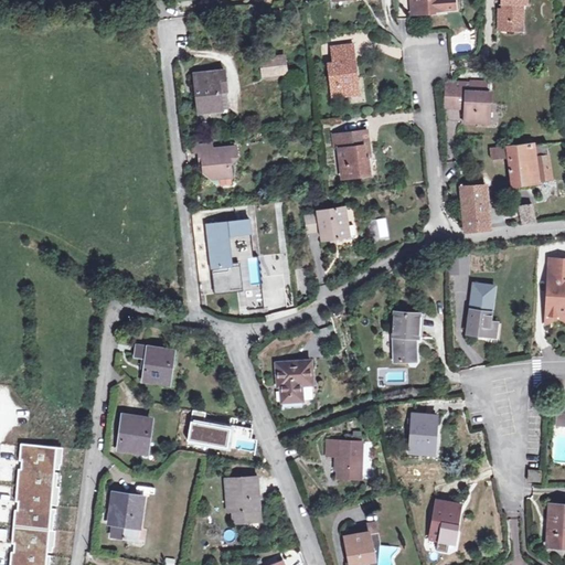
[(381,0),(366,0),(368,0),(382,10),(381,0)]
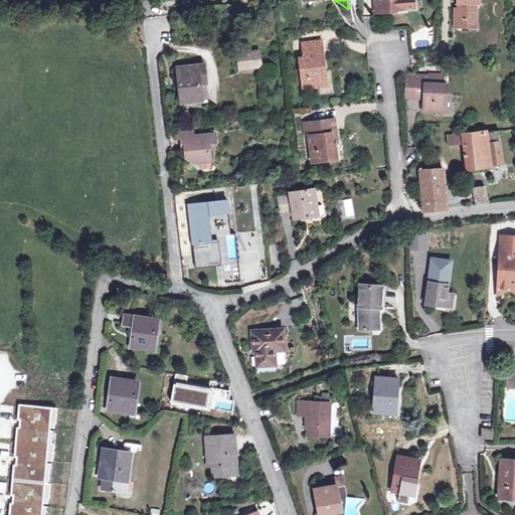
[(480,3),(480,0),(457,0),(457,2),(460,2),(460,9),(455,9),(455,27),(467,27),(467,21),(476,21),(477,3),(480,3)]
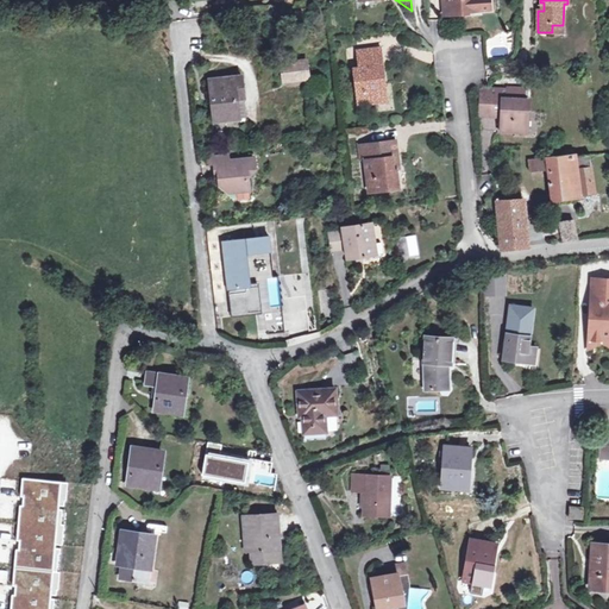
[(360,68),(355,69),(359,104),(384,101),(382,85),(385,85),(381,49),(358,51),(360,68)]
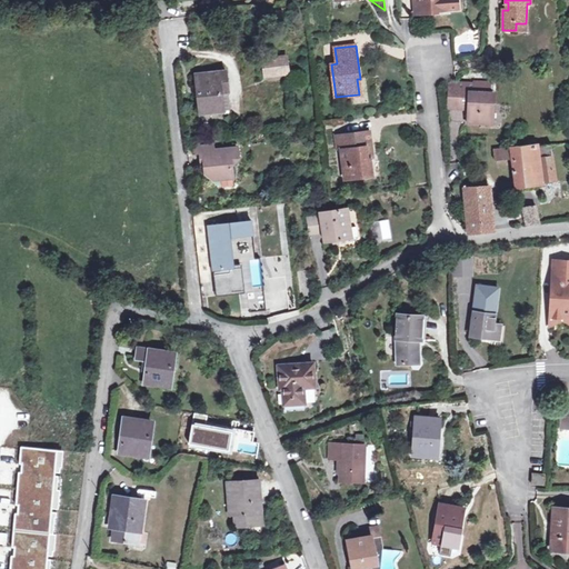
[(277,58),(278,73),(289,72),(287,57),(278,58),(277,58)]
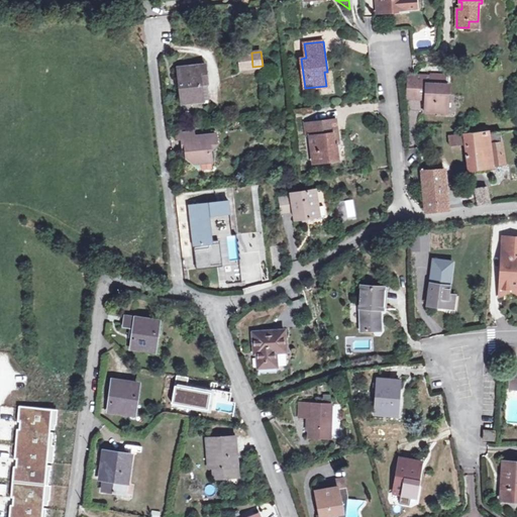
[(252,67),(251,53),(248,54),(239,55),(241,69),(252,67)]
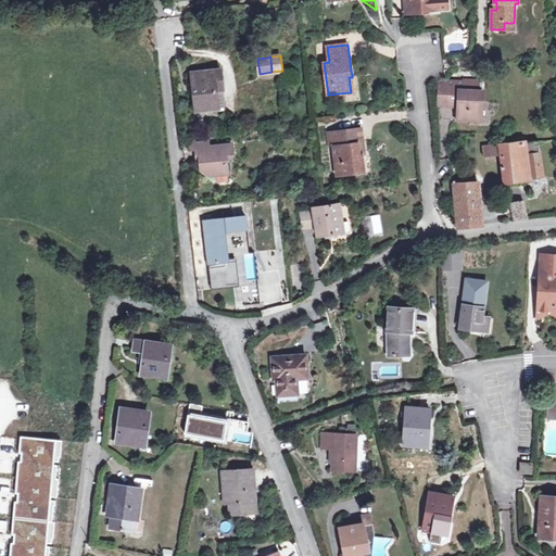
[(218,109),(218,106),(216,90),(223,90),(223,89),(220,70),(192,73),(193,84),(189,84),(190,91),(194,90),(197,111),(218,109)]
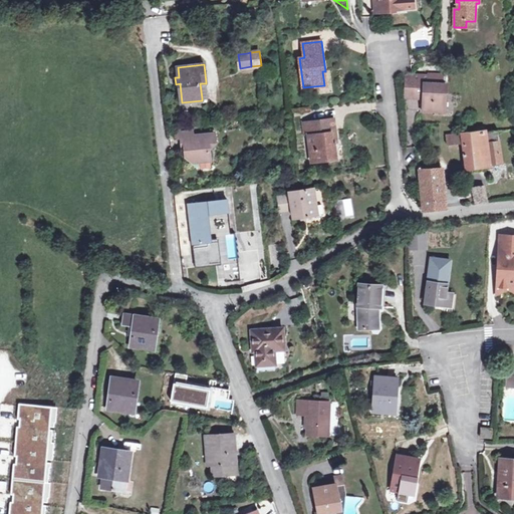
[(405,94),(414,95),(413,98),(424,99),(424,110),(444,111),(445,85),(443,85),(443,75),(429,74),(429,76),(406,75),(405,94)]
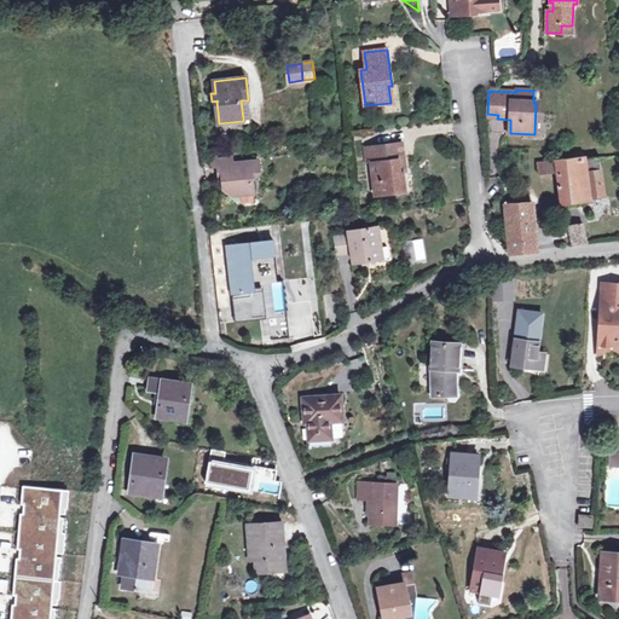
[(401,143),(376,146),(379,162),(371,162),(375,195),(403,191),(399,169),(405,168),(401,143)]
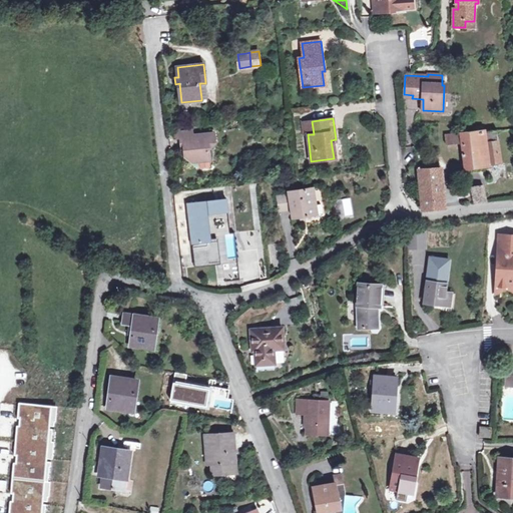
[(314,134),(312,121),(303,122),(304,135),(308,134),(314,134)]
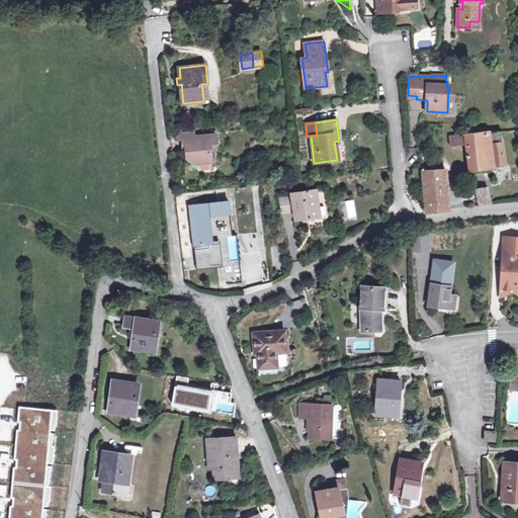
[(469,169),(493,167),(506,165),(502,131),(489,133),(488,125),(480,126),(481,134),(449,137),(450,145),(466,144),(469,169)]
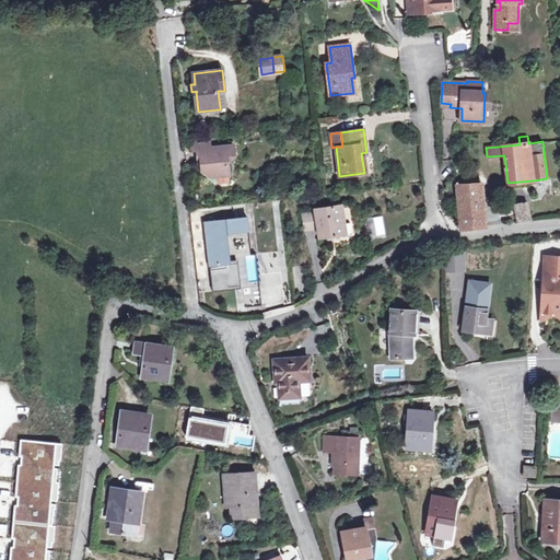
[(234,144),(210,148),(199,149),(200,160),(202,160),(203,171),(211,176),(230,174),(229,163),(235,154),(234,144)]
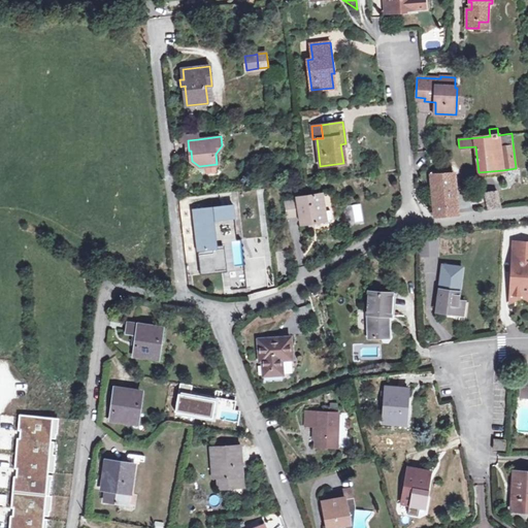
[(431,174),(434,217),(457,215),(454,173),(431,174)]
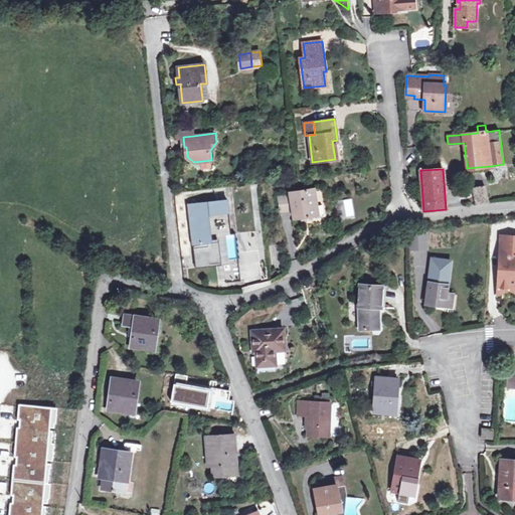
[(485,187),(479,189),(482,203),(488,202),(485,187)]
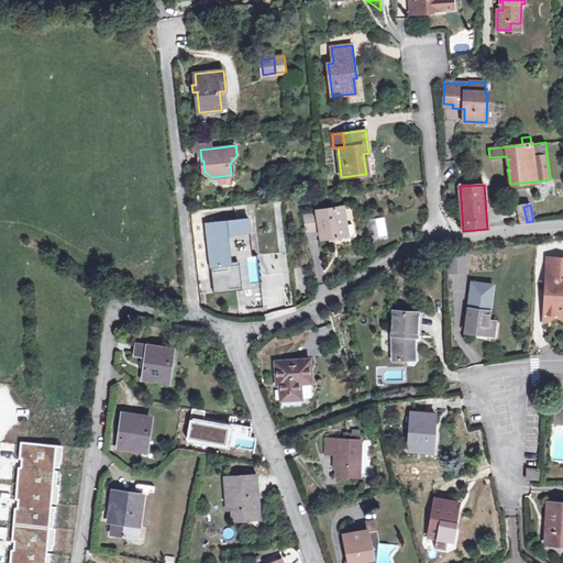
[(317,214),(319,230),(320,239),(343,235),(341,225),(346,224),(344,206),(316,210),(317,214)]
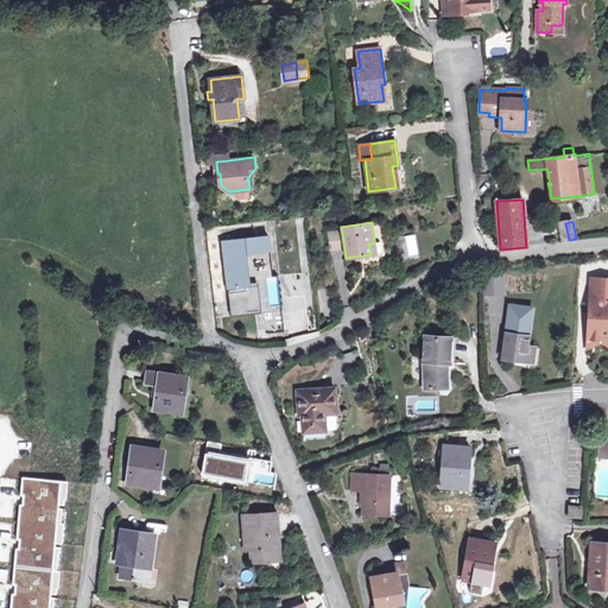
[(569,240),(565,223),(557,225),(562,241),(569,240)]
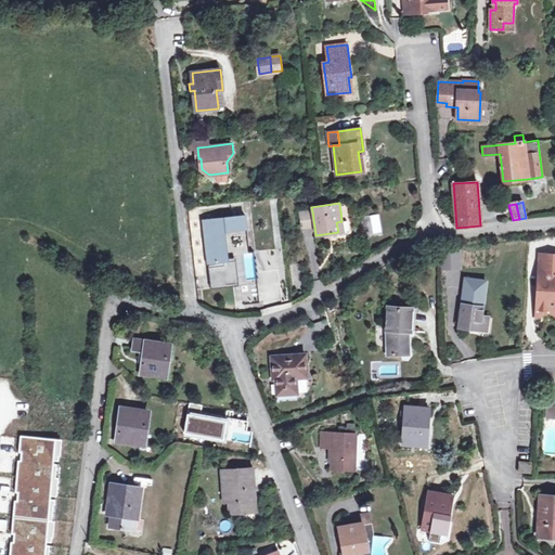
[(301,229),(314,227),(312,211),(299,214),(301,229)]
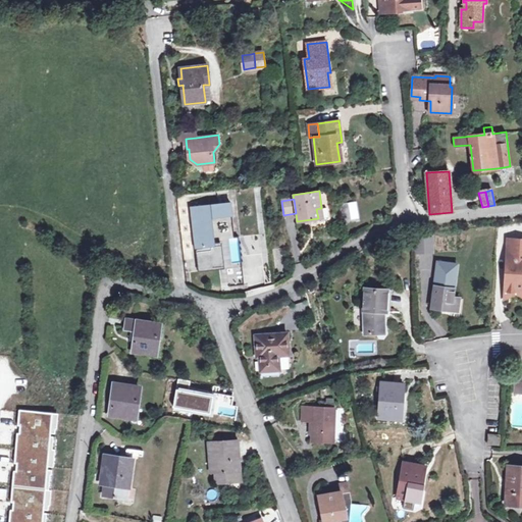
[(195,247),(214,245),(212,223),(210,223),(209,217),(232,215),(230,203),(191,207),(195,247)]
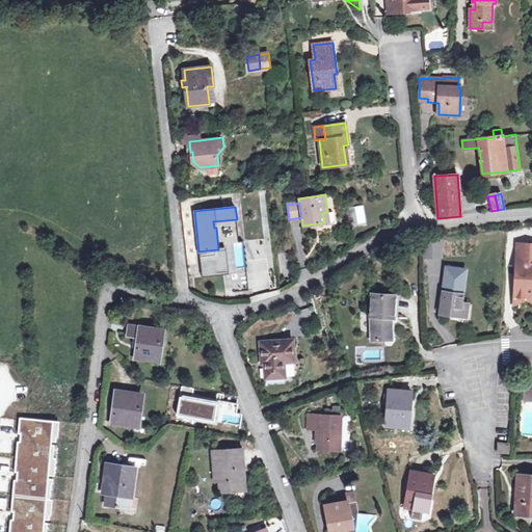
[(441,242),(424,243),(424,257),(441,257),(441,242)]
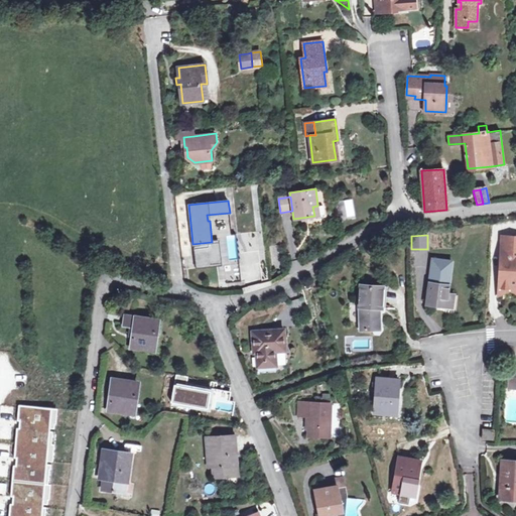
[(515,237),(513,237),(512,251),(509,251),(509,256),(502,256),(501,266),(499,265),(497,295),(507,289),(515,290),(515,289),(515,237)]
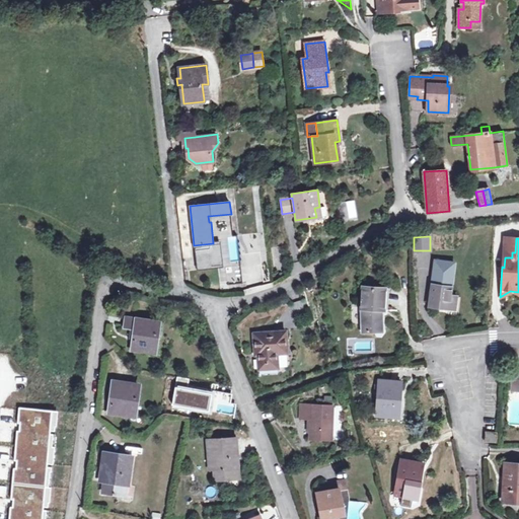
[(429,305),(448,308),(454,263),(435,260),(429,305)]
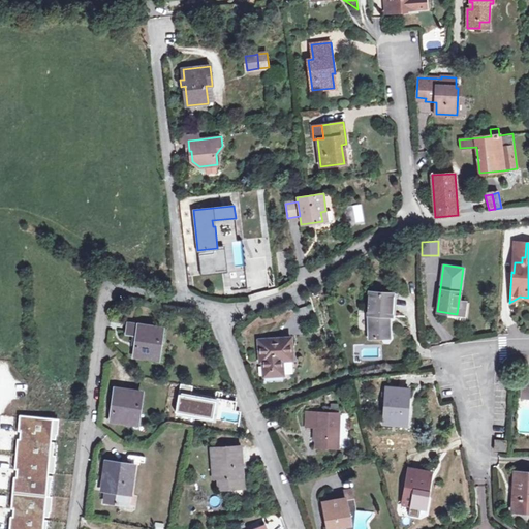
[(385,316),(390,316),(392,316),(393,293),(369,292),(367,314),(369,315),(368,325),(369,338),(385,338),(384,327),(385,316)]
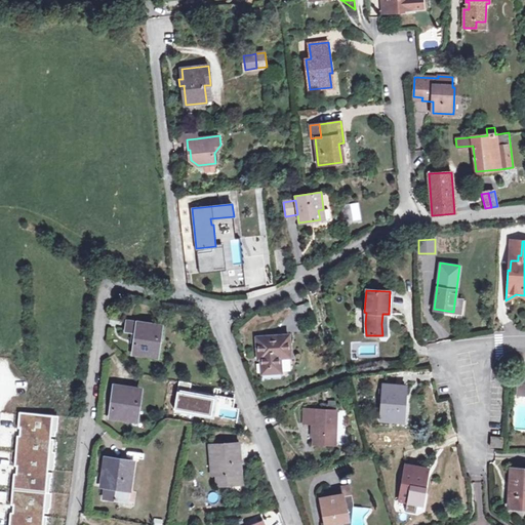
[(134,353),(145,354),(146,350),(158,351),(161,326),(127,321),(125,331),(136,332),(134,353)]
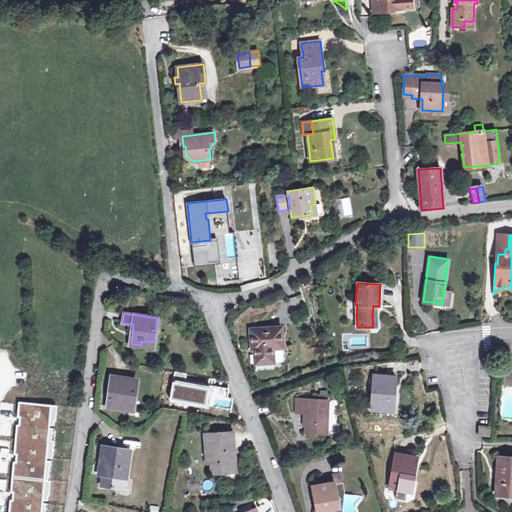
[(251,350),(254,350),(255,364),(273,363),(272,346),(282,346),(281,327),(250,329),(251,350)]
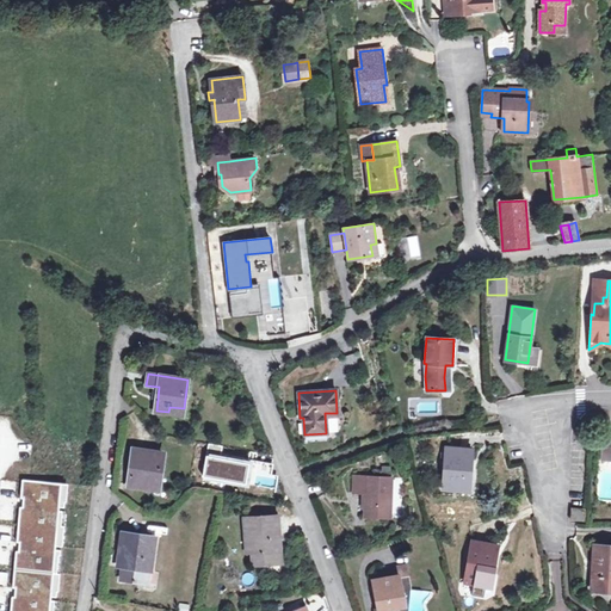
[(443,489),(463,491),(464,470),(470,470),(473,450),(446,448),(443,489)]
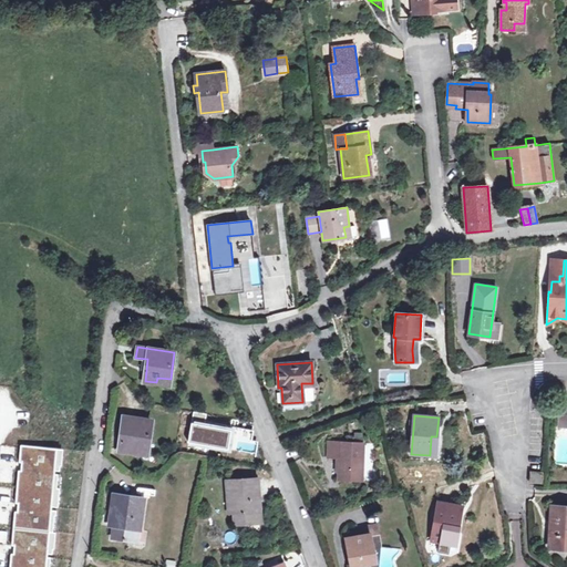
[(120,450),(134,452),(135,446),(147,447),(152,421),(123,416),(120,435),(124,436),(123,440),(121,440),(120,450)]
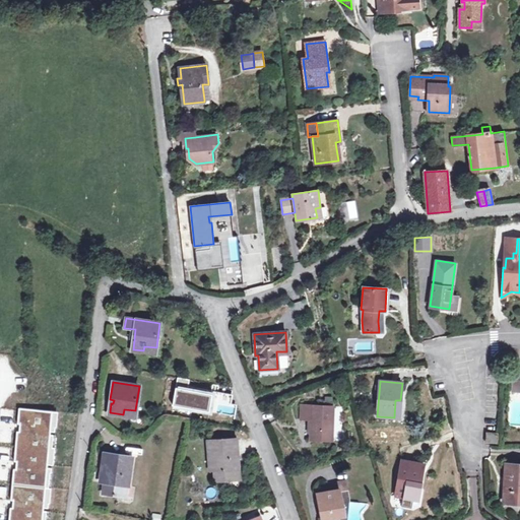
[(301,419),(309,419),(312,419),(311,432),(311,440),(332,441),(333,406),(302,405),(301,419)]
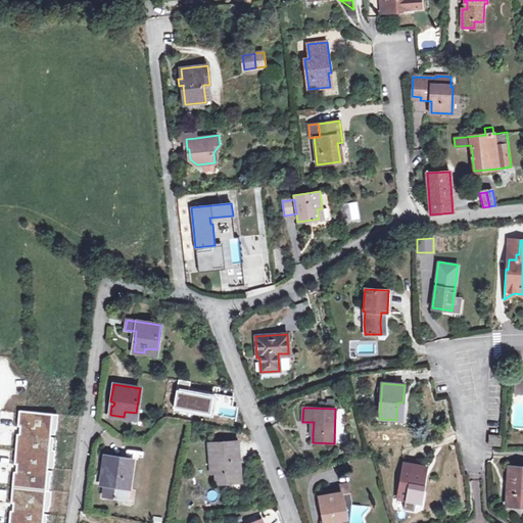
[(47,522),(55,411),(16,409),(9,522),(47,522)]
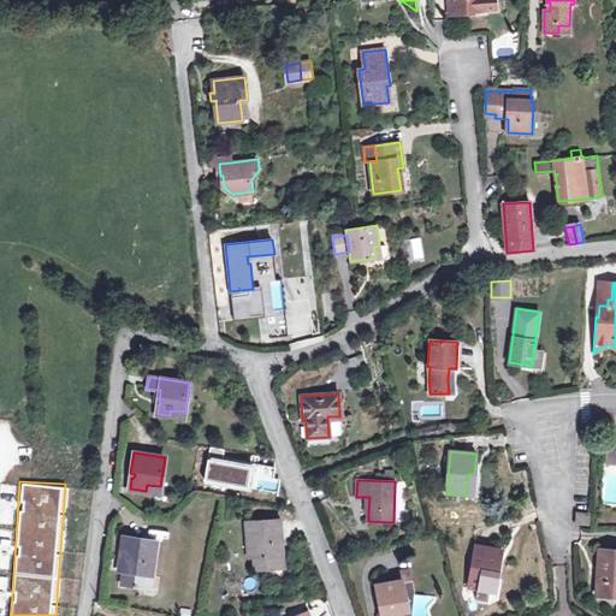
[(572,521),(582,522),(584,511),(572,510),(572,521)]
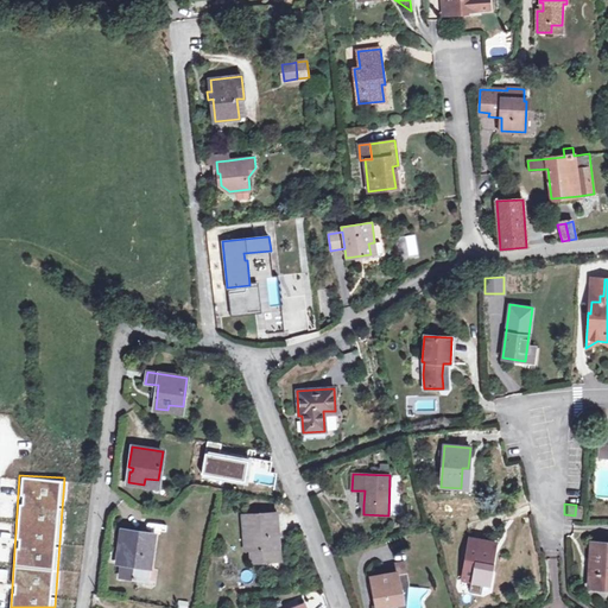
[(272,548),(279,548),(278,532),(276,533),(274,512),(244,514),(246,550),(251,550),(252,562),(273,561),(272,548)]
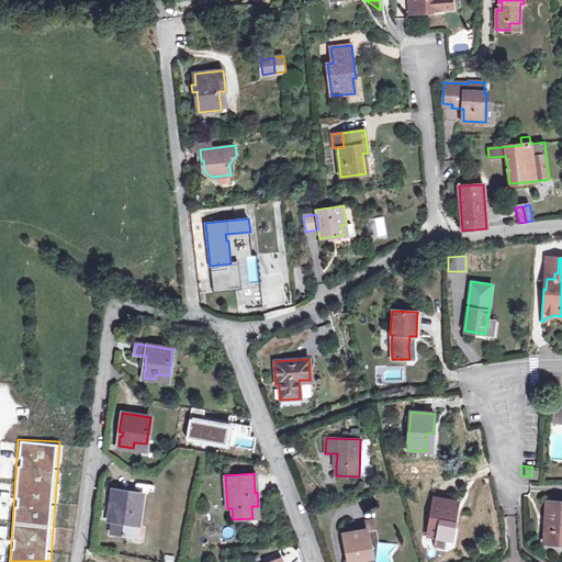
[(113,490),(110,508),(115,509),(113,521),(112,534),(131,537),(133,524),(139,525),(141,513),(138,513),(142,493),(113,490)]
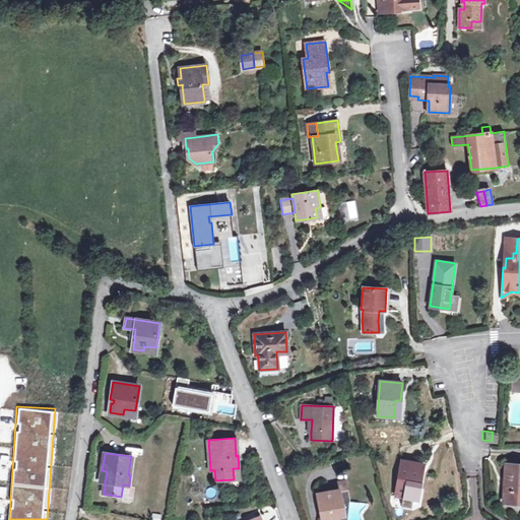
[(395,496),(412,499),(415,481),(420,482),(424,464),(401,460),(395,496)]
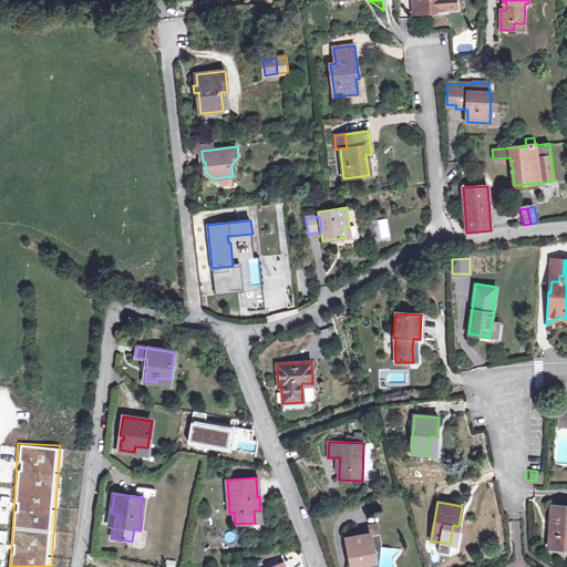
[(548,547),(566,548),(566,506),(552,505),(548,547)]
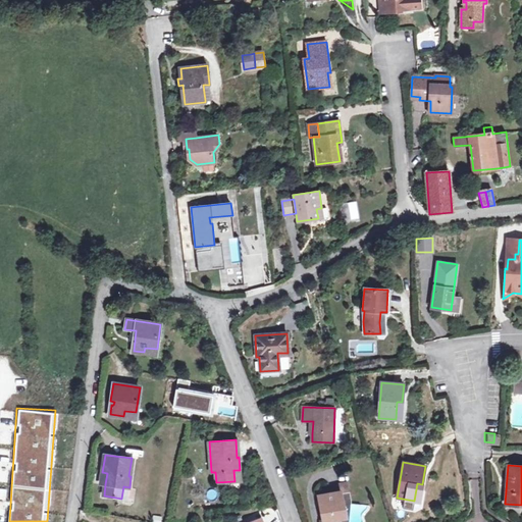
[(317,521),(347,521),(350,505),(341,504),(341,503),(343,502),(341,492),(341,491),(348,489),(346,481),(337,482),(338,491),(318,496),(322,519),(317,520),(317,521)]
